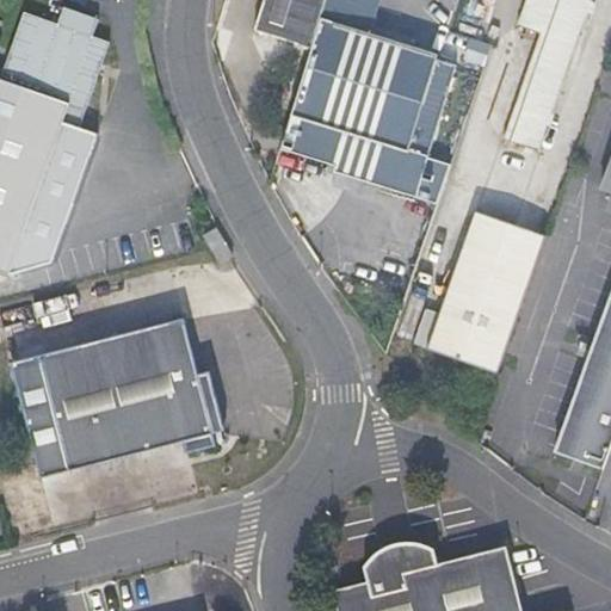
[(265,0),(255,29),(312,47),(326,0),(265,0)]
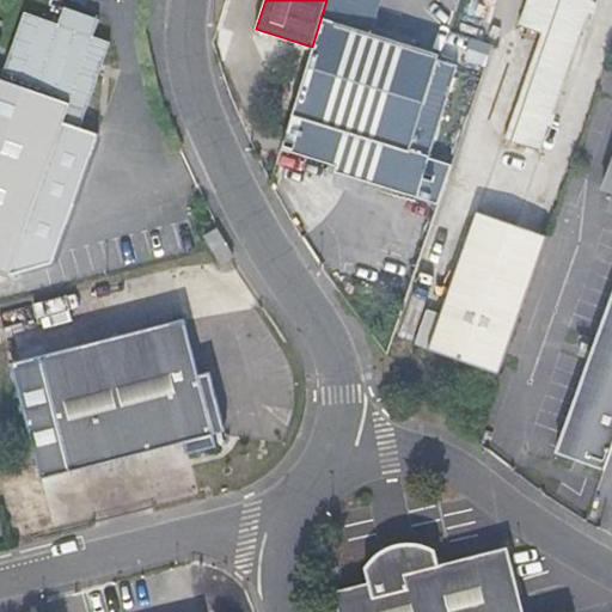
[(542,151),(575,50),(592,0),(527,0),(519,28),(542,35),(507,139),(542,151)]
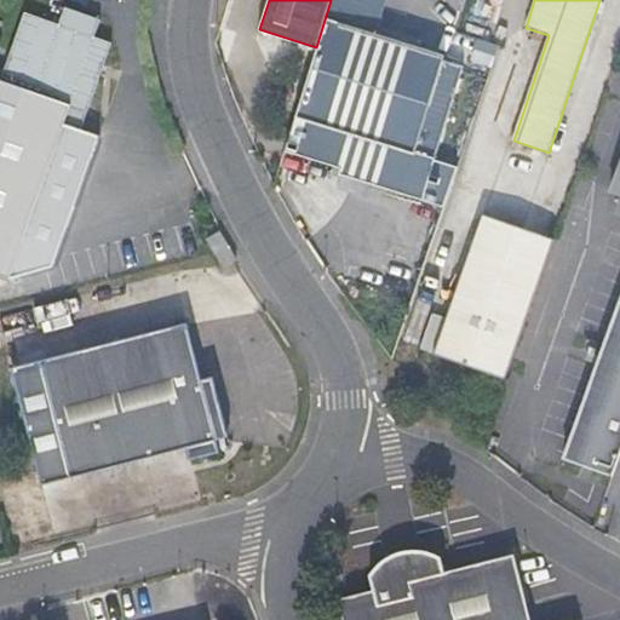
[(0,270),(11,274),(64,125),(80,130),(112,42),(95,36),(101,18),(91,18),(92,15),(67,7),(61,24),(26,13),(4,76),(0,75),(0,270)]
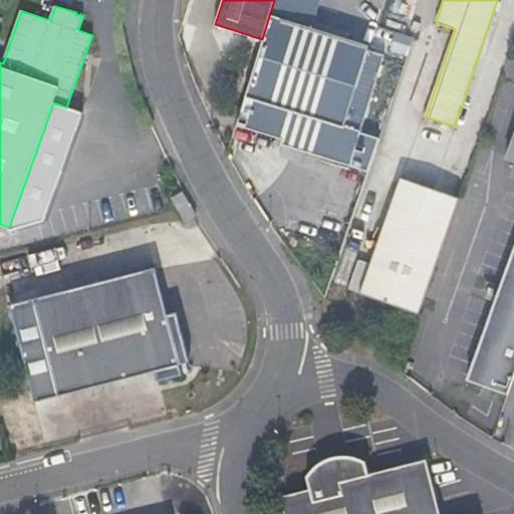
[(359,134),(383,56),(367,50),(368,47),(272,14),(246,96),(359,134)]
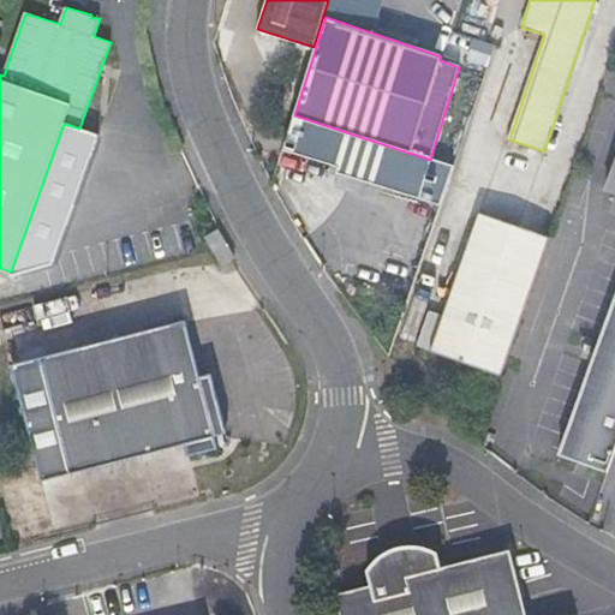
[(505,378),(551,239),(478,214),(430,353),(505,378)]
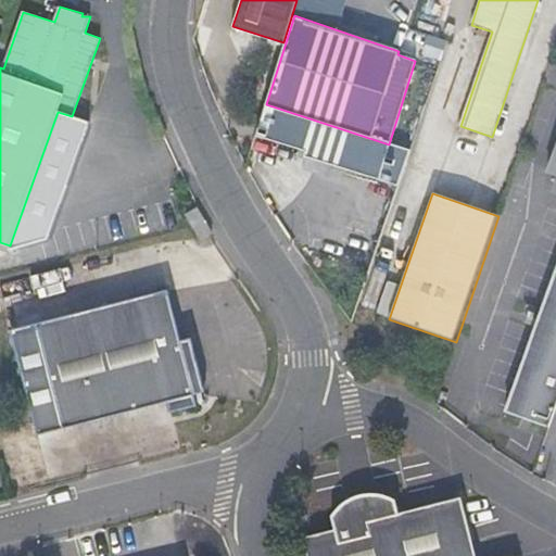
[(555,407),(555,272),(507,413),(550,427),(555,407)]
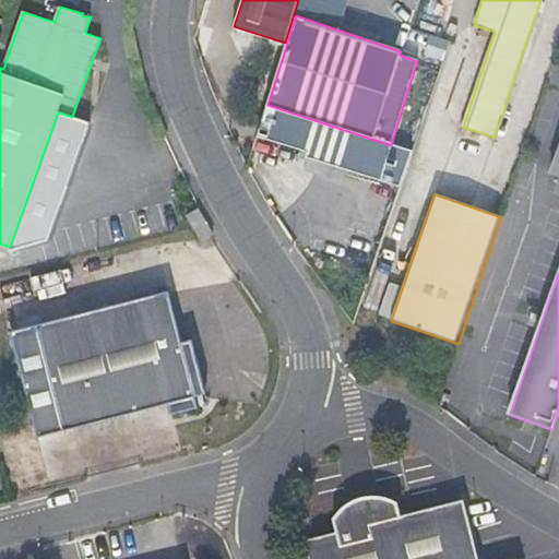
[(194,384),(187,355),(180,332),(170,292),(39,324),(12,332),(39,437),(170,404),(173,414),(199,407),(197,397),(198,396),(194,384)]
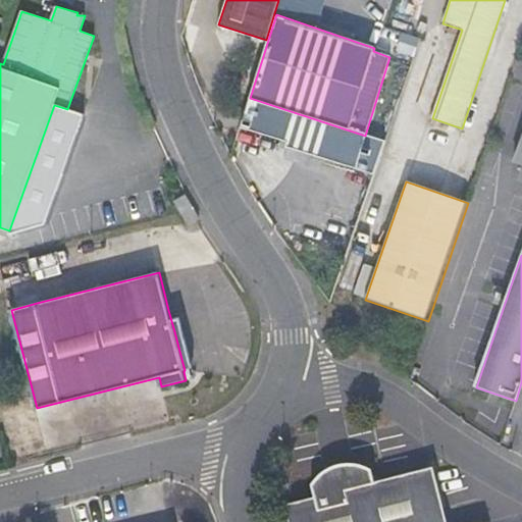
[(179,308),(168,310),(181,359),(192,357),(179,308)]
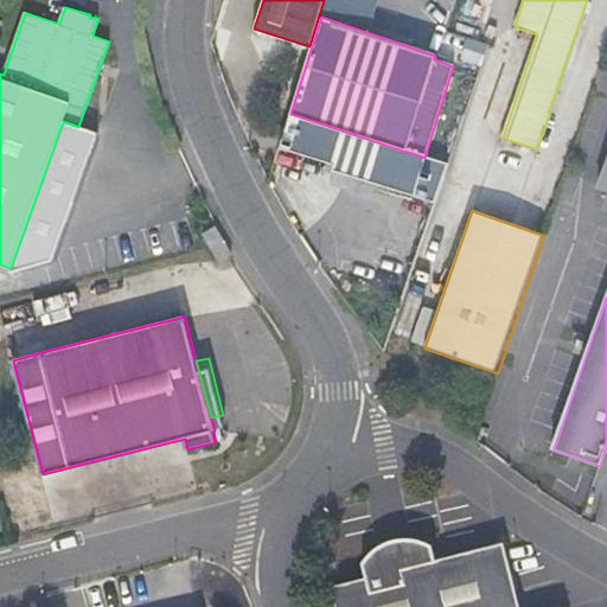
[(396,542),(385,544),(378,549),(374,553),(365,564),(365,569),(366,574),(366,577),(331,586),(336,606),(519,606),(504,544),(435,562),(432,545),(423,542),(406,541),(396,542)]
